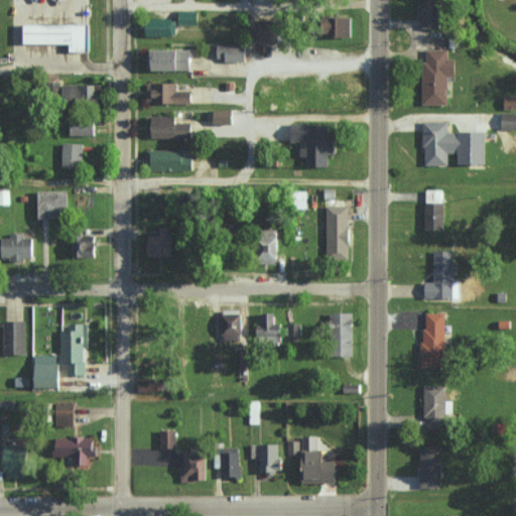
[(440,0),(420,0),(422,30),(442,30),(440,0)]
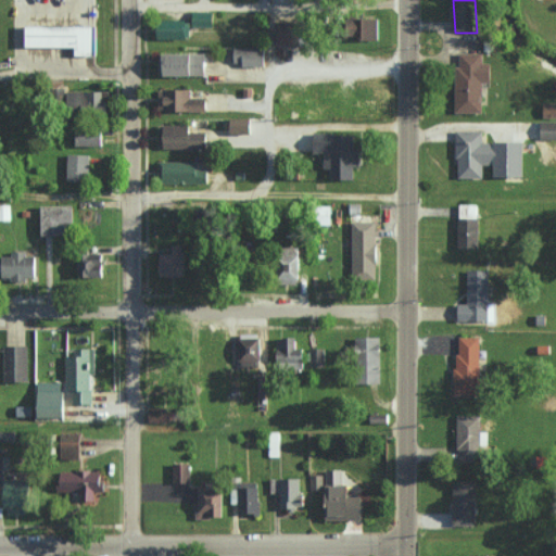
[(214,27),(215,12),(193,11),(192,26),(214,27)]
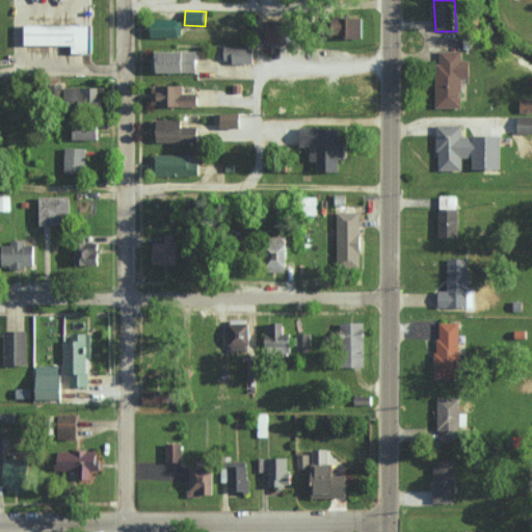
[(364,36),(362,18),(350,19),(352,37),(364,36)]
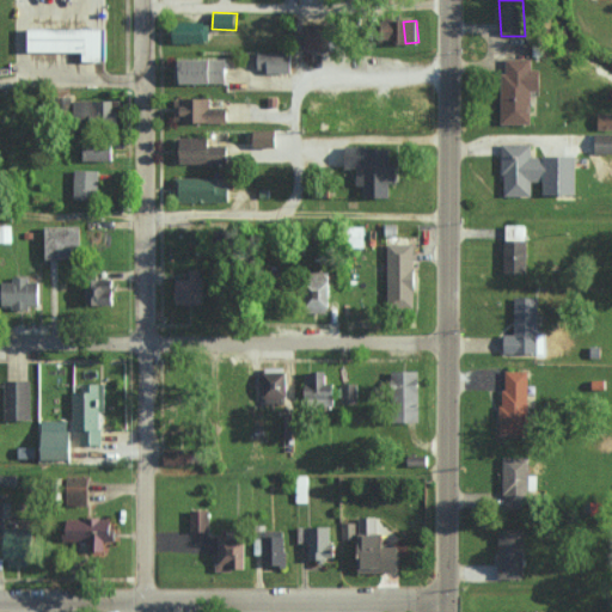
[(177,43),(206,43),(206,22),(176,22),(177,43)]
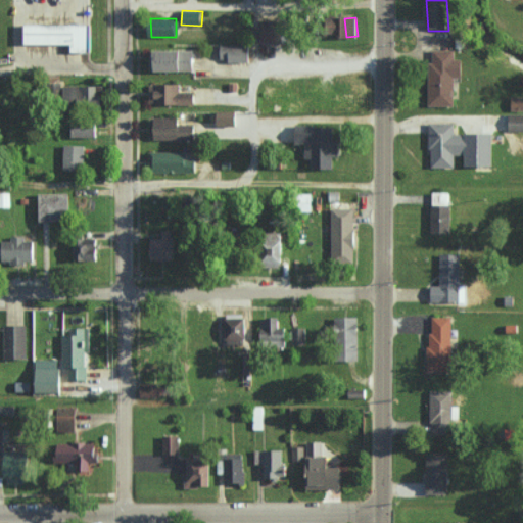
[(282,21),(260,20),(259,42),(282,43),(282,21)]
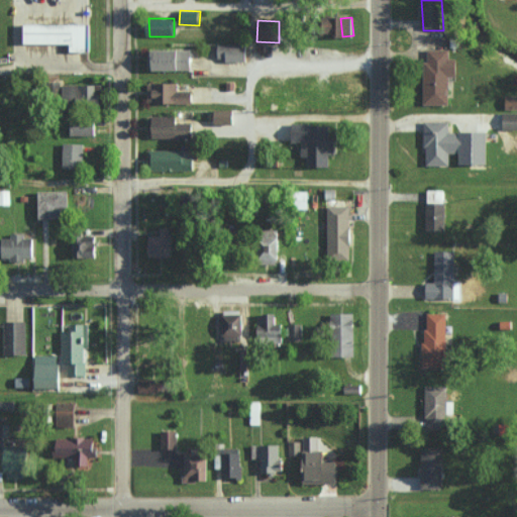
[(25,24),(24,43),(71,44),(71,52),(90,53),(90,25),(25,24)]
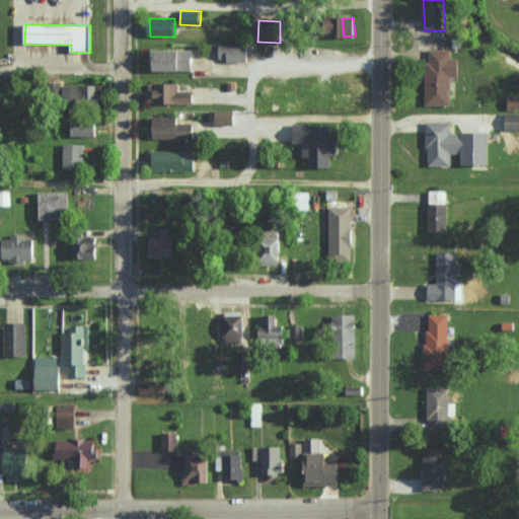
[(218,61),(249,61),(249,45),(219,44),(218,61)]
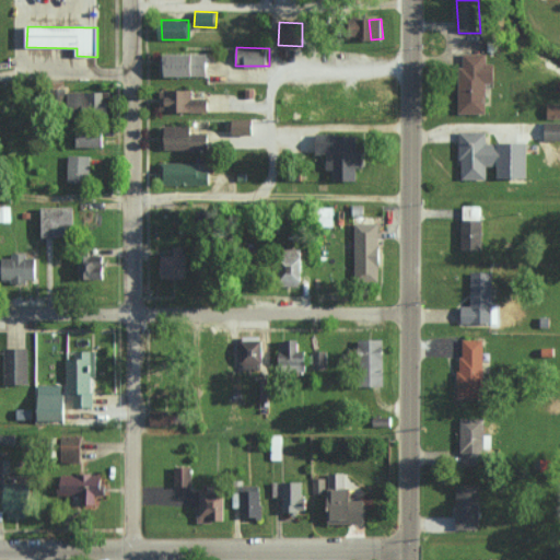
[(209,54),(167,54),(167,76),(209,77),(209,54)]
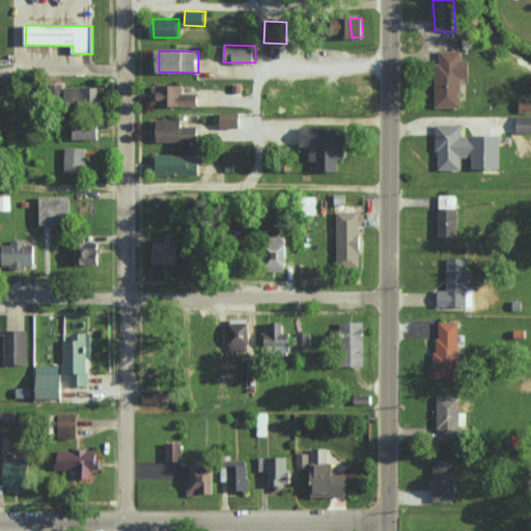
[(437,107),(462,107),(462,79),(470,79),(470,60),(462,60),(462,51),(437,51),(437,107)]
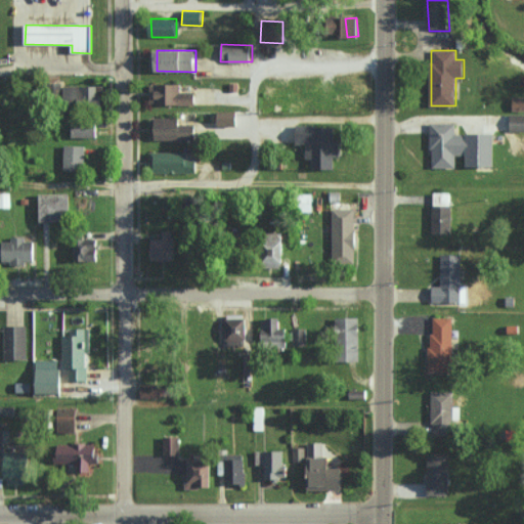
[(180,84),(150,85),(150,105),(197,104),(197,92),(181,92),(180,84)]
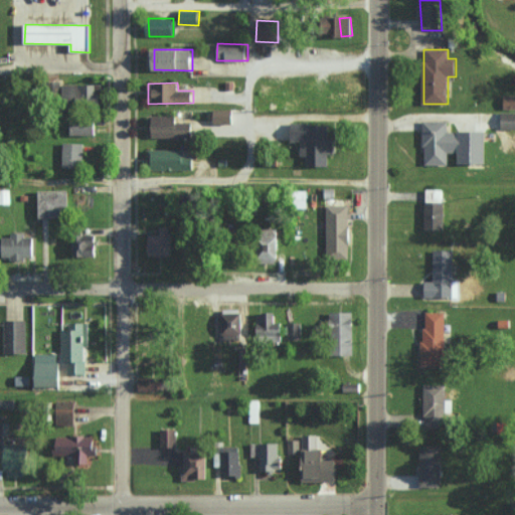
[(64,84),(64,102),(100,101),(100,84),(64,84)]
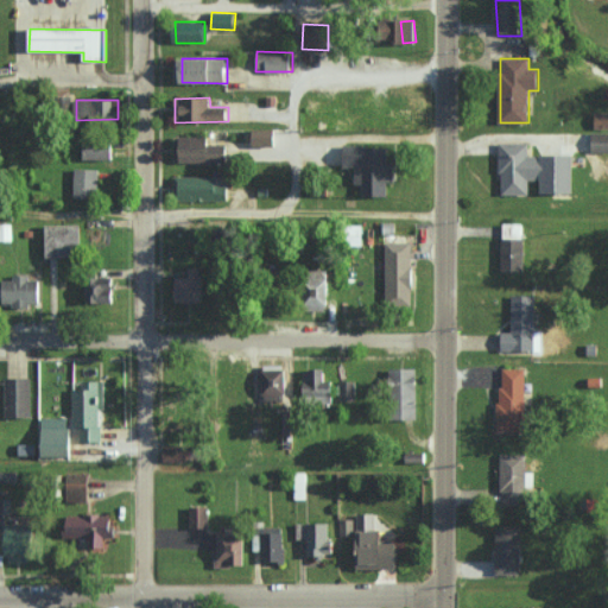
[(607,112),(595,113),(594,128),(607,127),(607,112)]
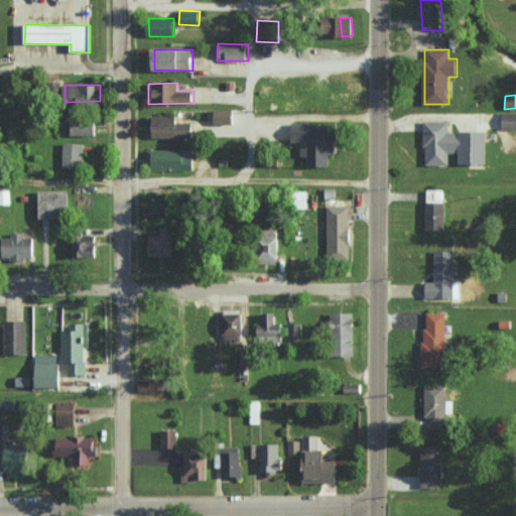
[(500,129),(500,112),(480,112),(480,128),(500,129)]
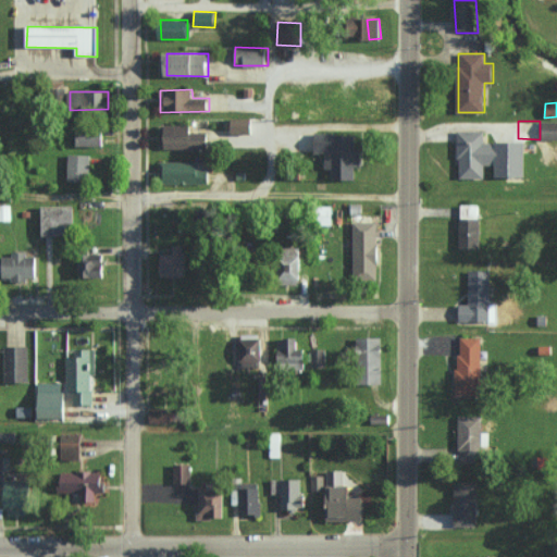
[(210,149),(210,133),(192,133),(192,125),(163,124),(162,148),(210,149)]
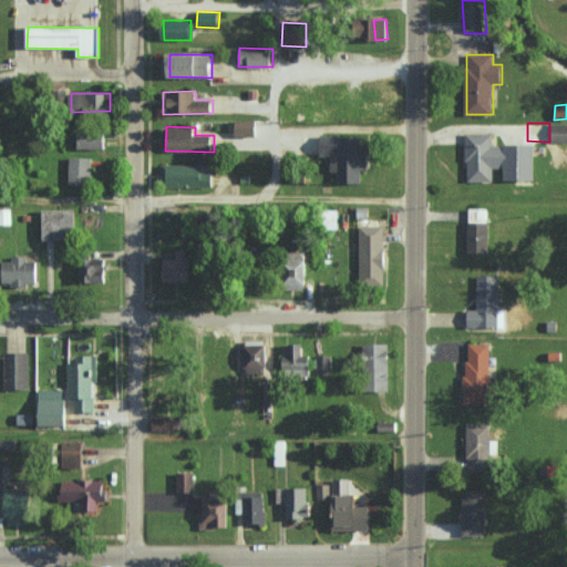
[(80,148),(105,150),(106,130),(81,129),(80,148)]
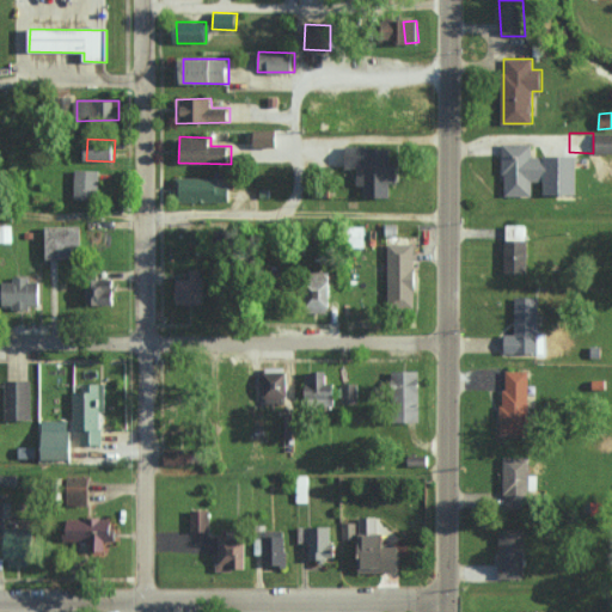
[(503,195),(533,195),(533,182),(546,182),(546,194),(579,195),(579,157),(533,157),(533,144),(505,144),(503,195)]
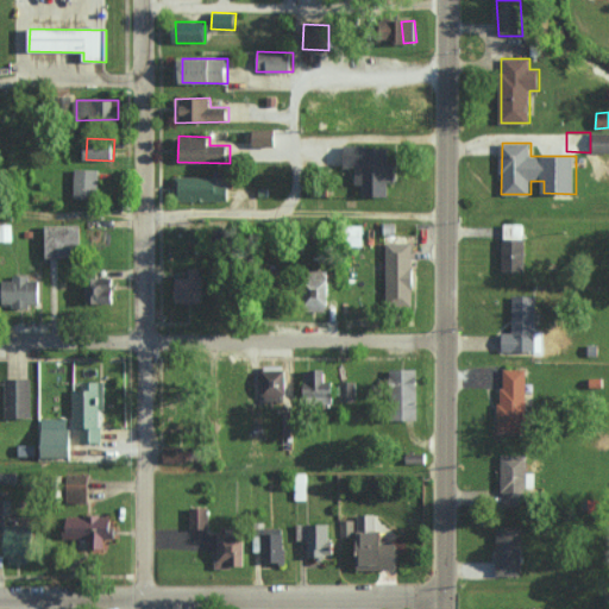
[(363,196),(390,196),(390,182),(396,182),(396,146),(345,146),(344,167),(357,167),(357,186),(363,186),(363,196)]
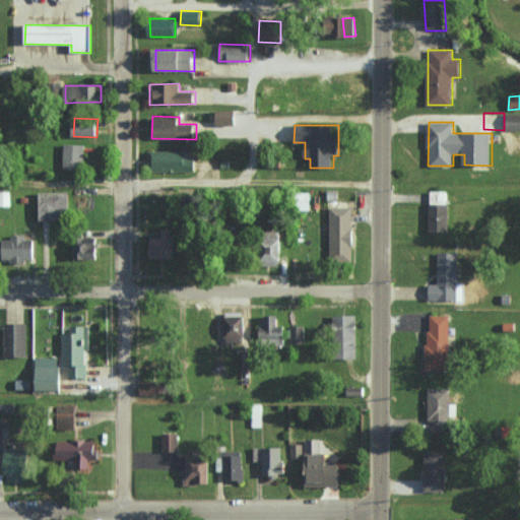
[(83,145),(64,144),(63,168),(83,168),(83,145)]
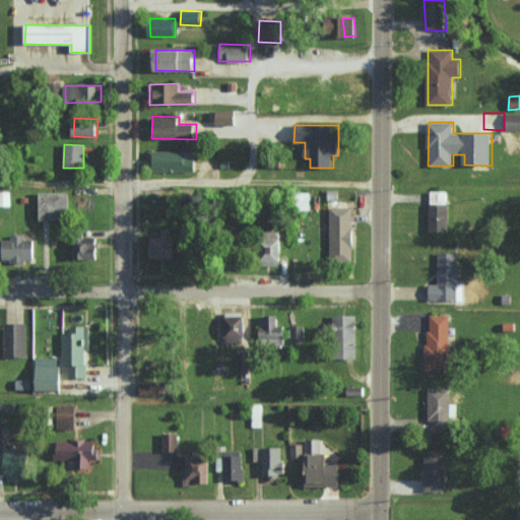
[(430,233),(449,233),(449,191),(430,191),(430,233)]
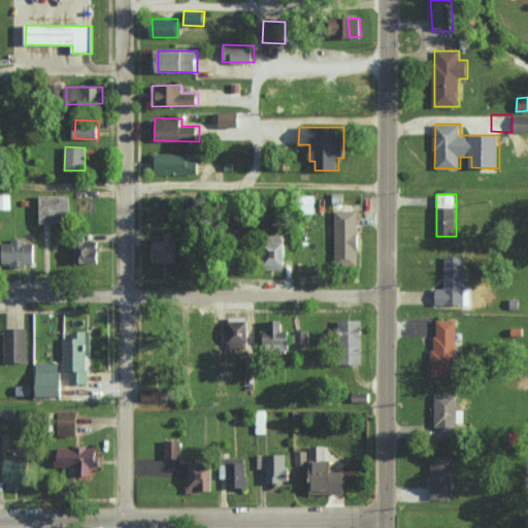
[(40,223),(71,223),(71,195),(41,195),(40,223)]
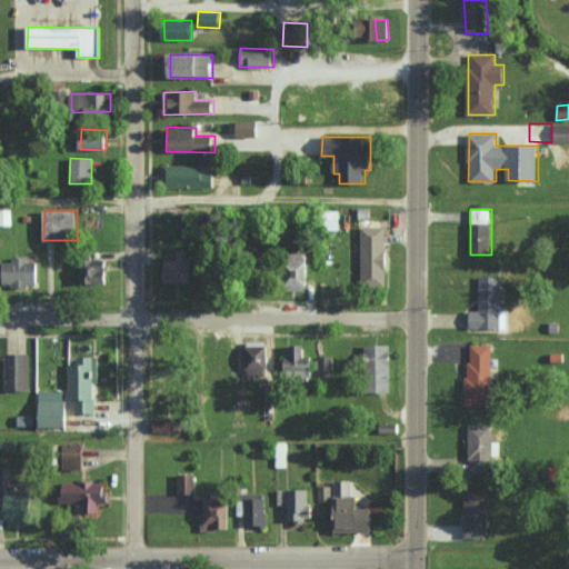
[(386,285),(386,227),(361,227),(360,285),(386,285)]
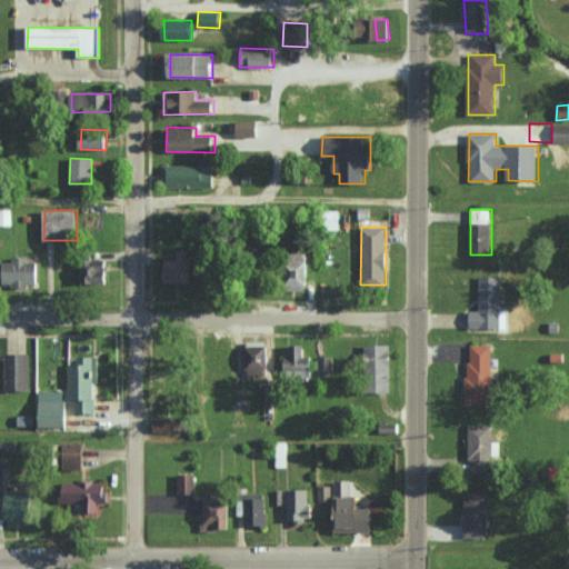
[(192,285),(193,251),(178,250),(178,259),(167,259),(166,283),(192,285)]
